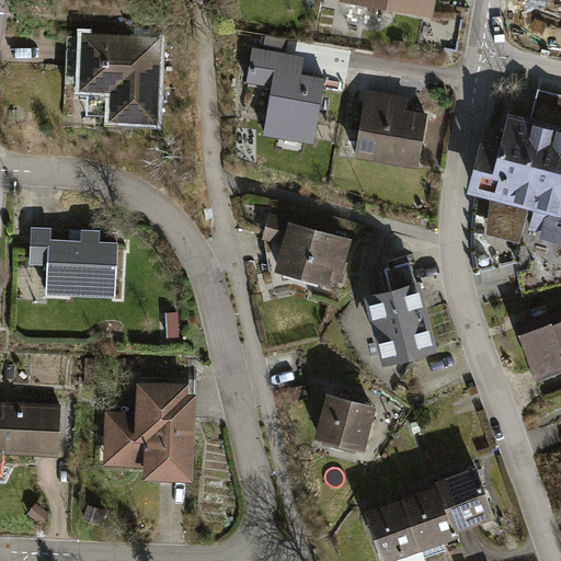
[(432,0),(352,0),(430,13),(432,0)]
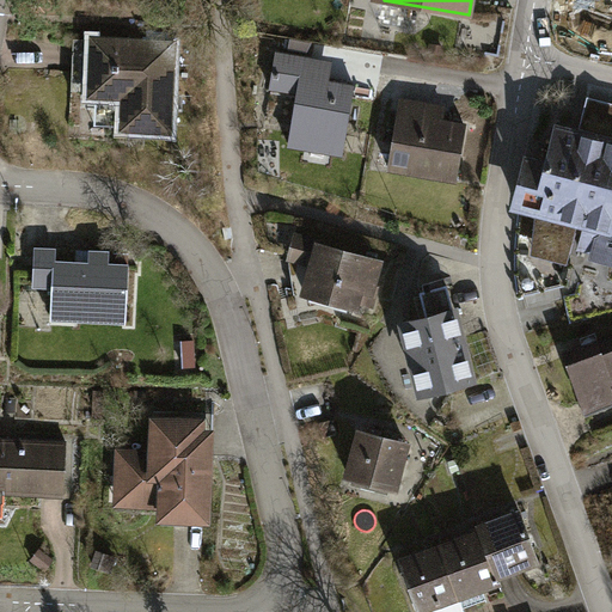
[(172,44),(95,41),(92,95),(126,97),(124,128),(169,129),(172,44)]
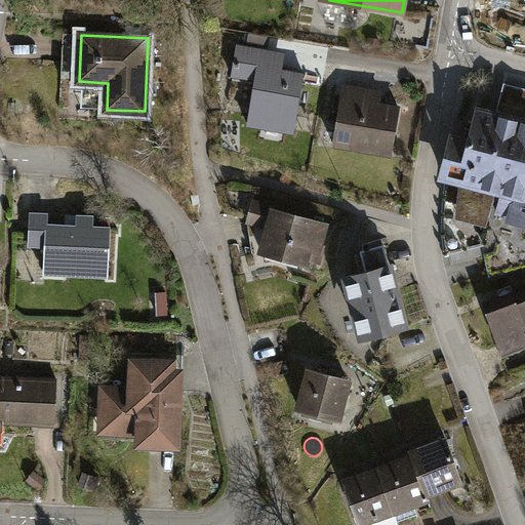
[(285,53),(238,45),(232,77),(255,81),(247,123),(294,131),(305,74),(282,70),(285,53)]
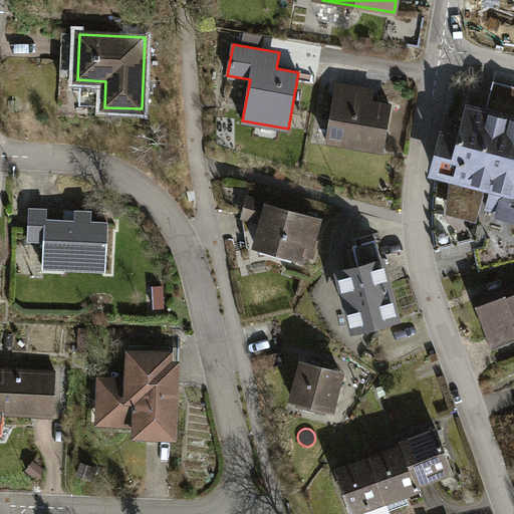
[(513,86),(493,81),(486,106),(513,113),(513,86)]
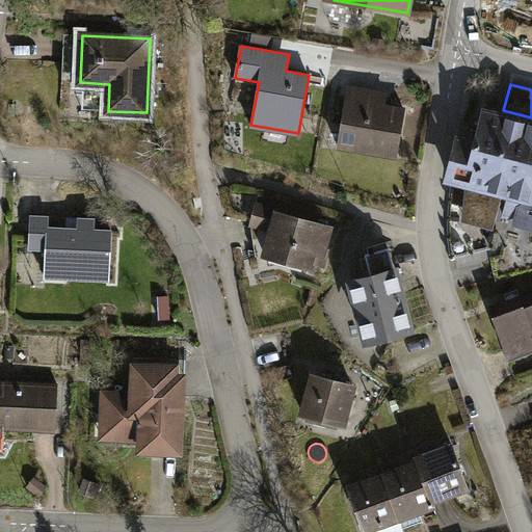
[(387,94),(347,87),(338,145),(397,156),(405,110),(384,106),(387,94)]
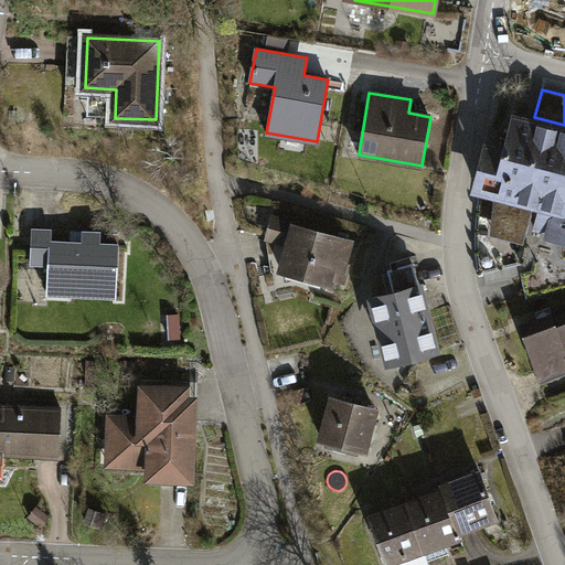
[(564,134),(528,124),(518,121),(509,153),(504,152),(503,155),(489,151),(480,190),(496,194),(490,235),(524,244),(534,204),(544,206),(540,226),(555,231),(554,234),(564,236),(564,134)]
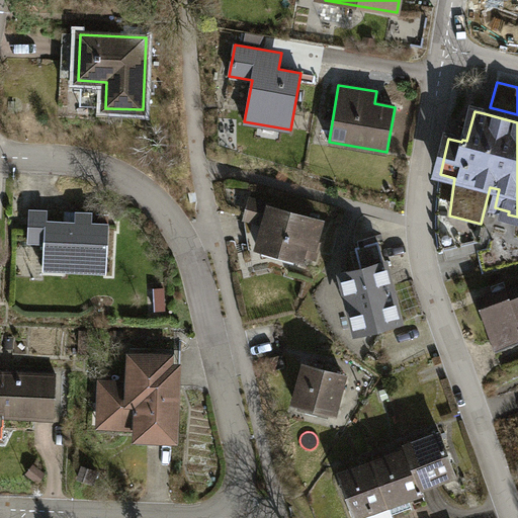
[(271,205),(251,200),(248,211),(243,211),(249,250),(259,249),(300,260),(303,255),(315,258),(318,244),(315,243),(321,223),(270,207),(271,205)]
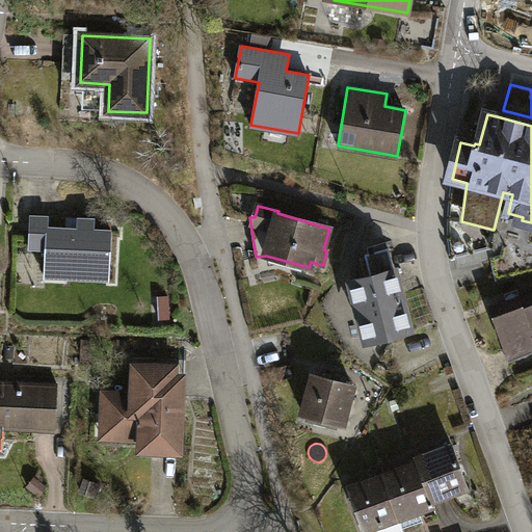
[(49,217),(30,216),(29,248),(46,248),(45,270),(110,272),(111,231),(95,231),(96,219),(78,219),(78,229),(49,228),(49,217)]
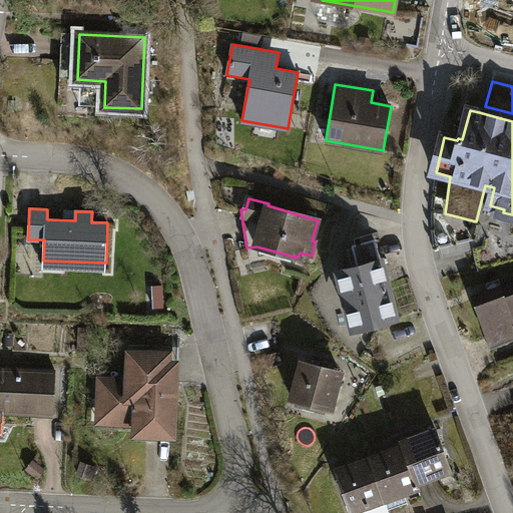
[(358,266),(339,271),(355,330),(395,320),(375,239),(353,245),(358,266)]
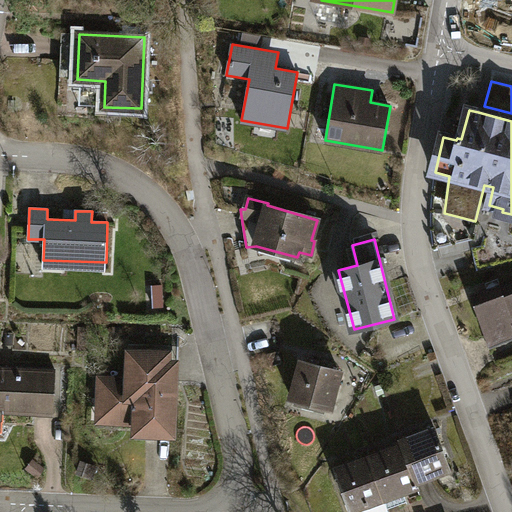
[(162,285),(153,286),(154,307),(163,307),(162,285)]
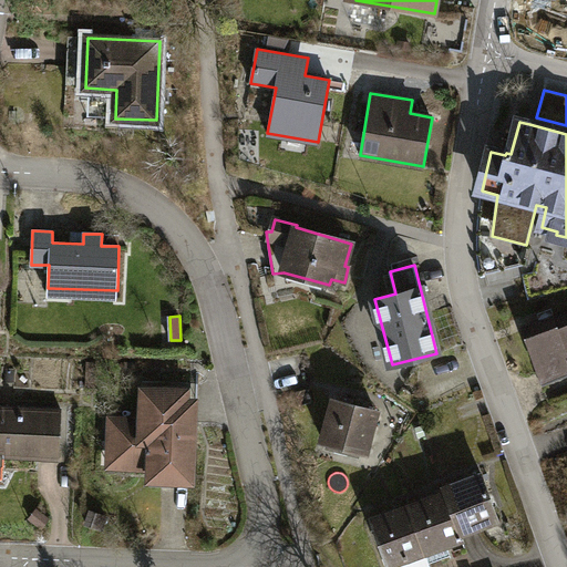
[(555,317),(524,328),(539,372),(545,371),(555,399),(566,394),(566,317),(556,321),(555,317)]
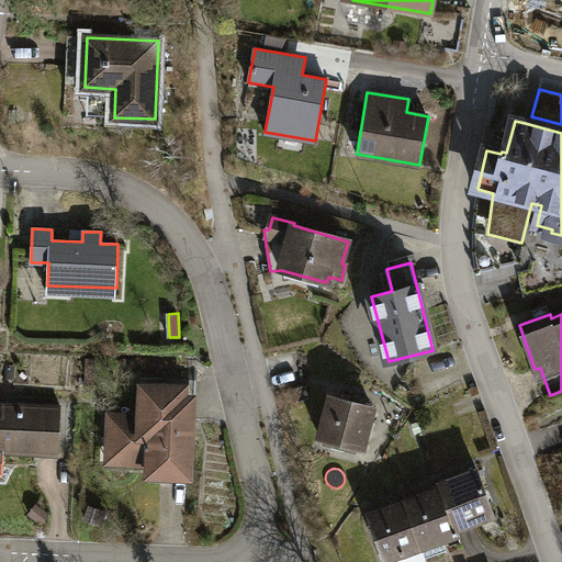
[(141,415),(109,415),(108,462),(148,463),(148,481),(170,481),(170,476),(190,476),(192,417),(184,409),(186,380),(142,378),(141,415)]
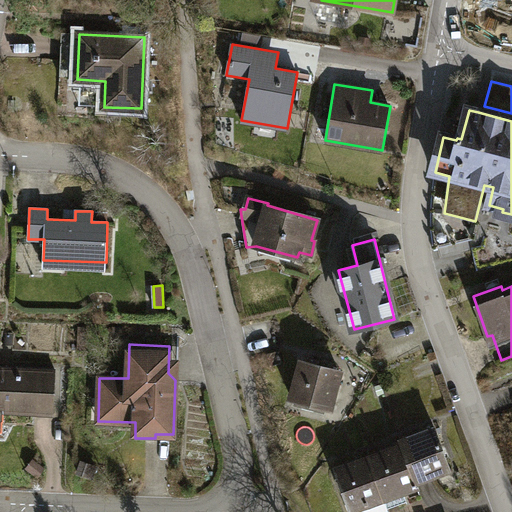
[(340,371),(302,361),(292,399),(329,409),(340,371)]
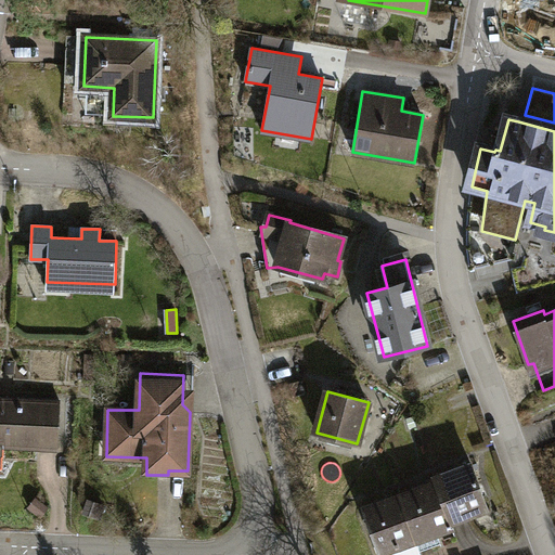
[(60,400),(0,398),(0,467),(2,468),(2,456),(4,456),(4,447),(59,449),(60,400)]
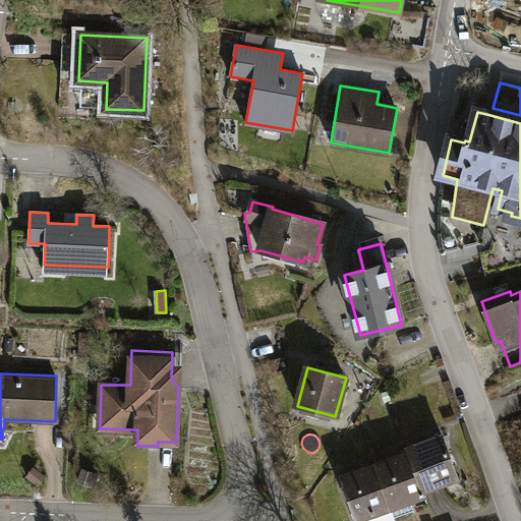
[(408,449),(410,454),(423,490),(441,484),(439,479),(457,473),(444,437),(408,449)]
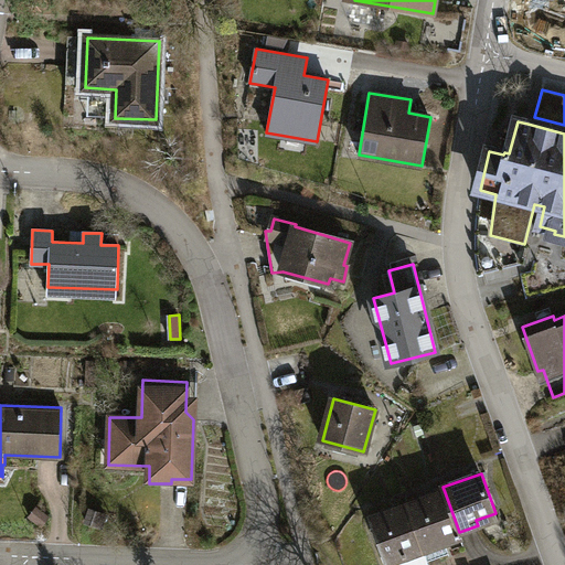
[(408,504),(428,560),(449,552),(444,537),(459,532),(445,492),(408,504)]
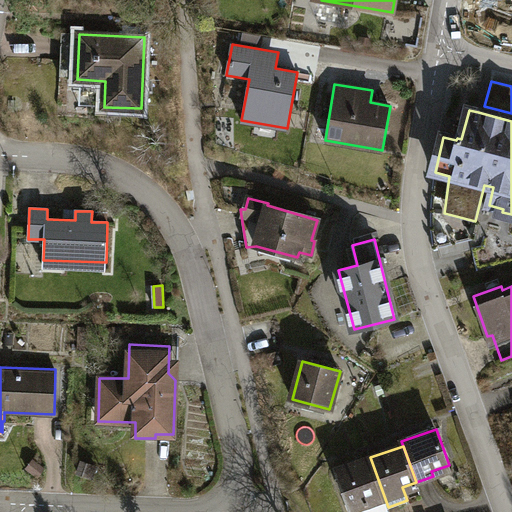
[(370,457),(337,469),(351,511),(387,511),(389,511),(388,507),(370,457)]
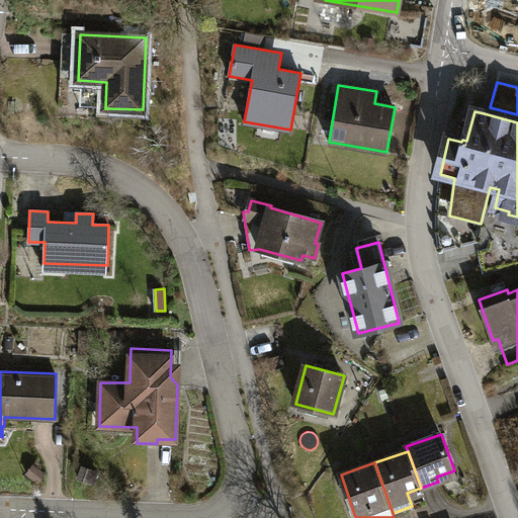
[(97,472),(83,467),(79,478),(93,483),(97,472)]
